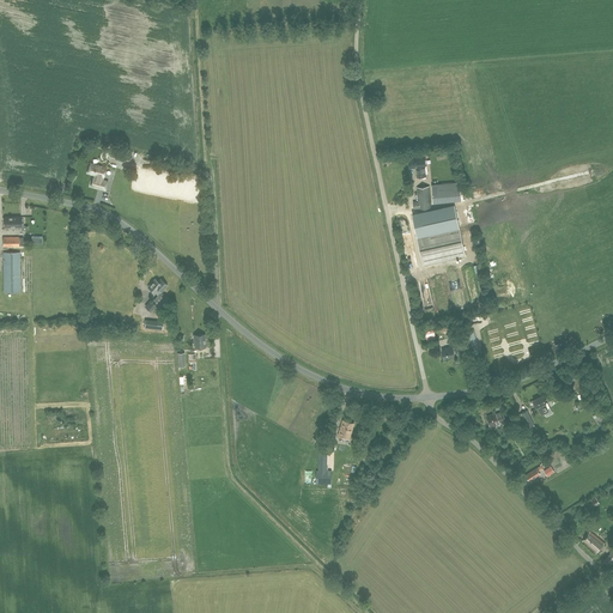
[(131,163),(132,156),(131,156),(132,152),(111,146),(109,156),(116,158),(116,159),(131,163)]
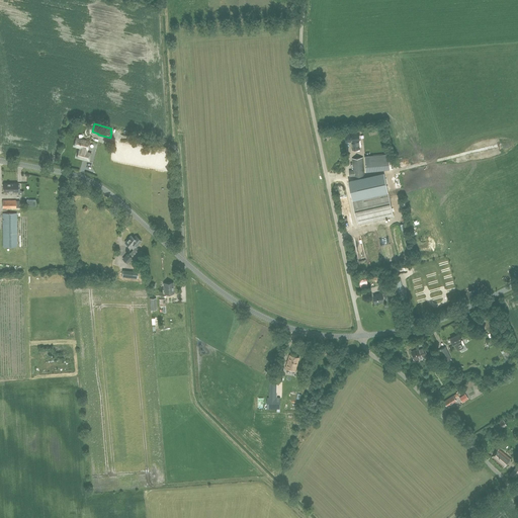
[(352,141),(352,145),(352,150),(360,149),(360,147),(361,147),(361,140),(359,140),(359,133),(348,134),(348,135),(345,135),(346,142),(352,141)]
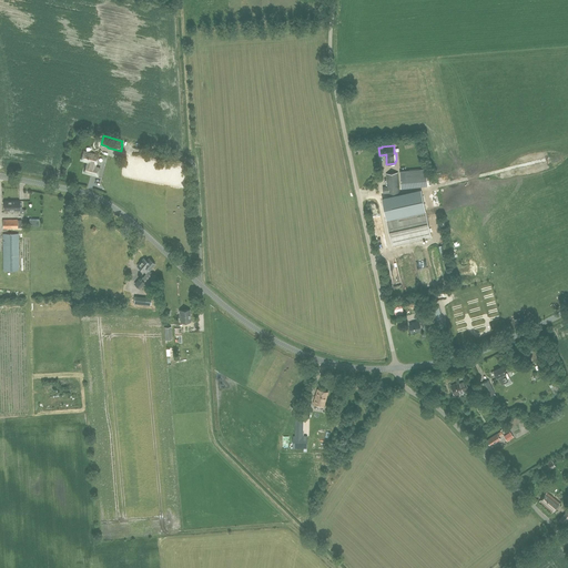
[(83,151),(81,161),(88,162),(87,165),(84,172),(98,176),(100,169),(94,166),(95,164),(99,155),(83,151)]
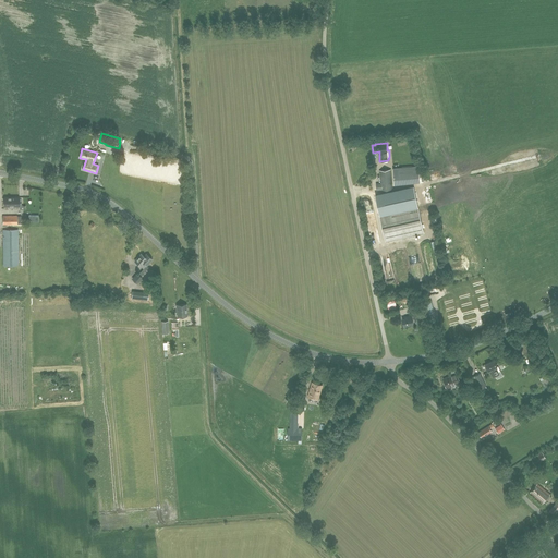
[(395,184),(420,182),(419,167),(393,169),(395,184)]
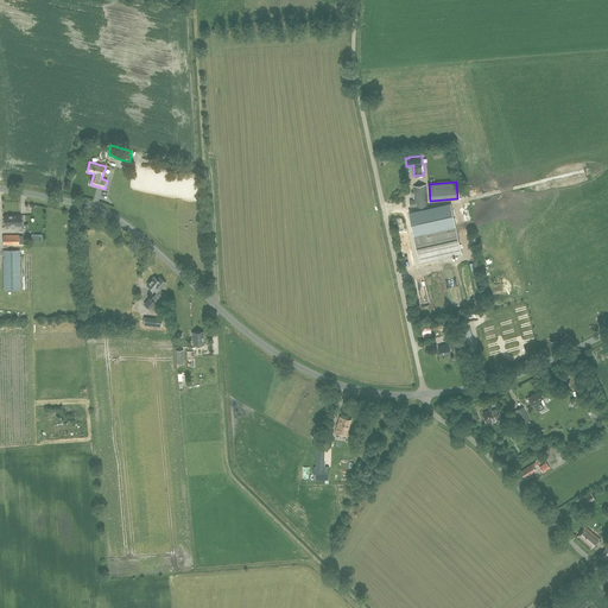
[(426,184),(413,185),(415,200),(410,201),(411,207),(416,207),(428,206),(426,184)]
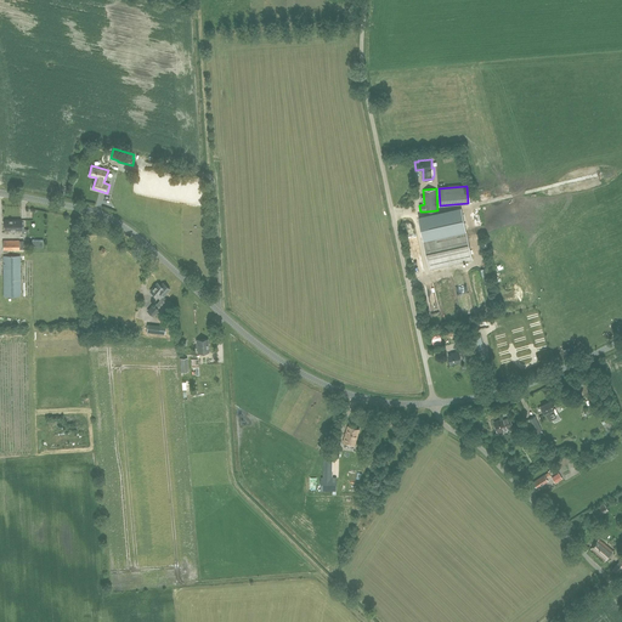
[(434,219),(434,218),(420,220),(422,227),(454,222),(456,225),(458,224),(457,215),(434,219)]
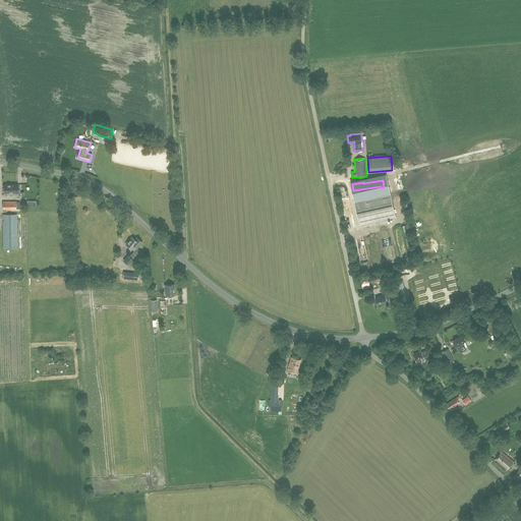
[(360,225),(395,217),(390,191),(354,198),(360,225)]
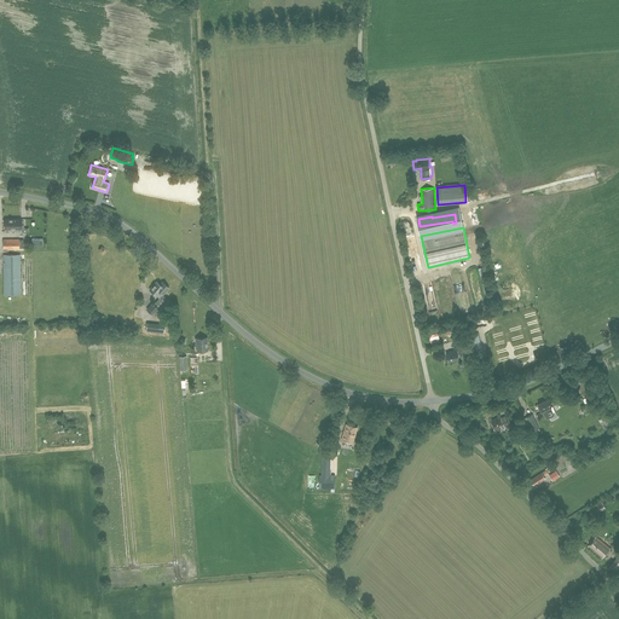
[(22,246),(22,239),(19,239),(4,239),(4,249),(19,249),(19,246),(22,246)]
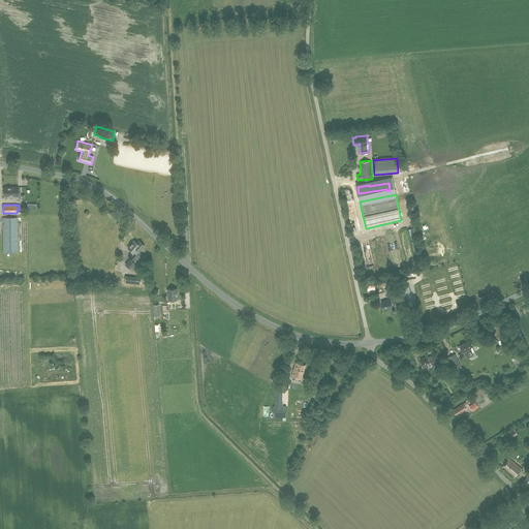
[(3,252),(18,252),(17,218),(3,218),(3,252)]
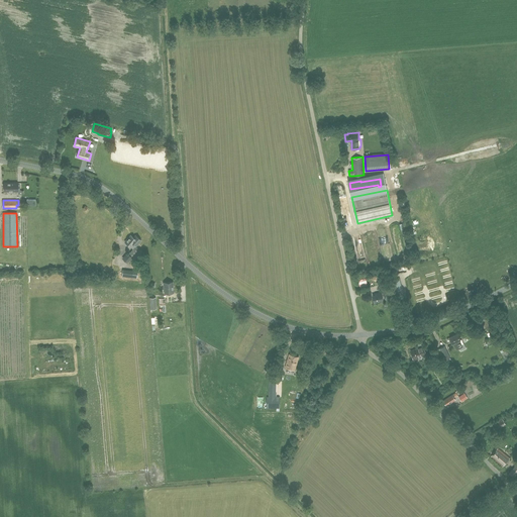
[(382,231),(380,232),(382,245),(383,245),(384,249),(390,248),(386,230),(382,231)]
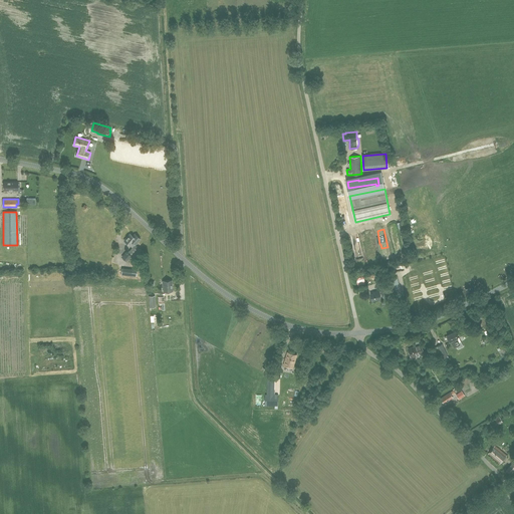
[(133,236),(131,234),(123,241),(133,248),(136,245),(141,239),(135,234),(133,236)]
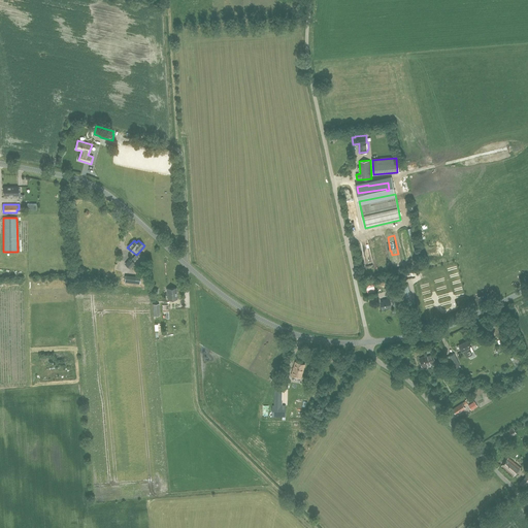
[(140,266),(147,259),(142,255),(136,263),(140,266)]
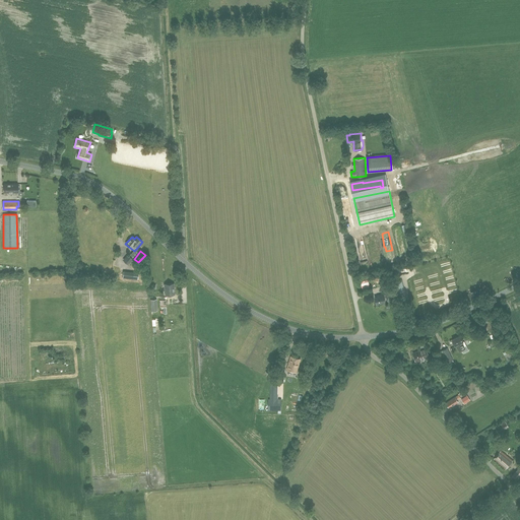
[(128,264),(132,259),(128,255),(124,260),(128,264)]
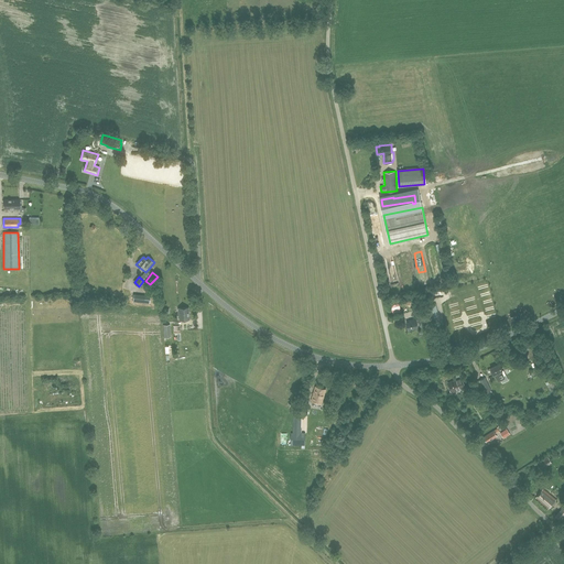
[(150,304),(151,296),(133,294),(133,302),(150,304)]
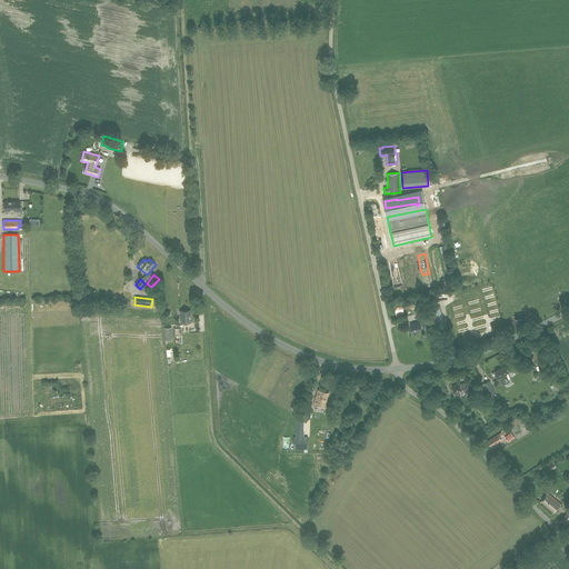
[(442,317),(440,307),(432,308),(435,320),(442,318),(442,317)]
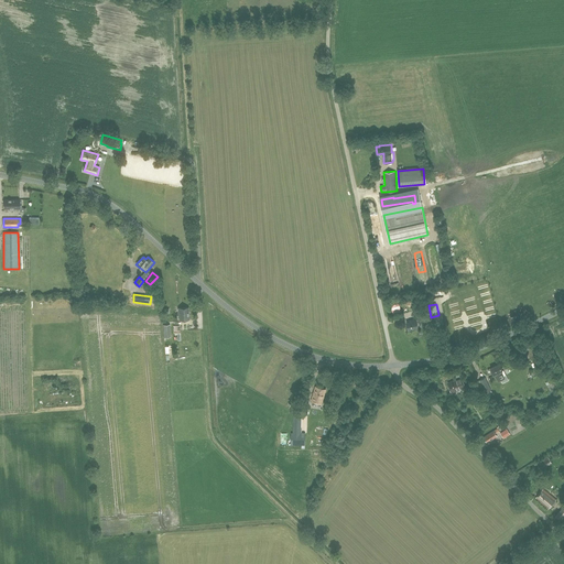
[(180,321),(190,320),(188,307),(179,308),(180,321)]
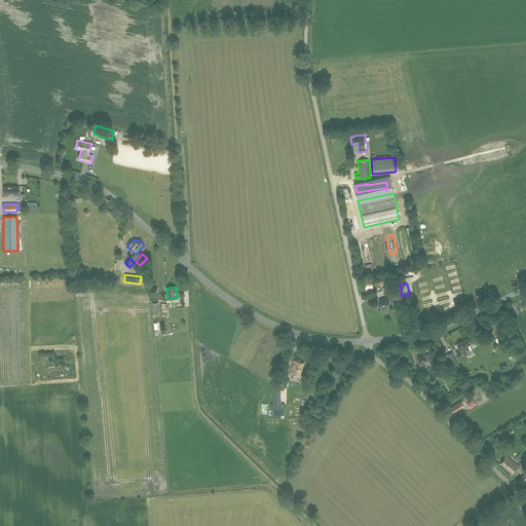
[(396,299),(395,293),(389,294),(389,297),(387,298),(381,299),(382,300),(379,301),(381,307),(389,305),(388,301),(390,300),(396,299)]
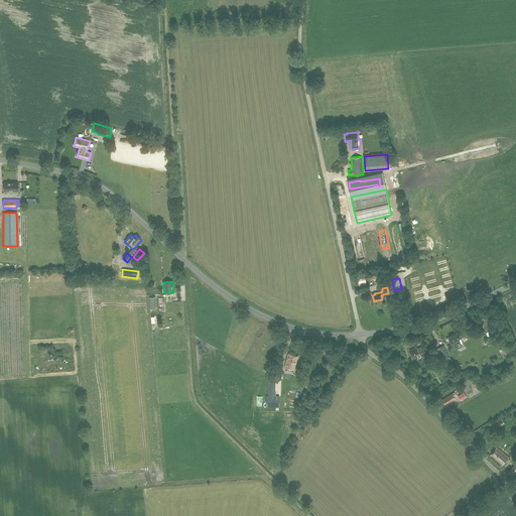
[(461,345),(459,340),(460,339),(457,333),(448,337),(452,343),(453,343),(456,349),(459,348),(460,350),(465,348),(463,344),(461,345)]
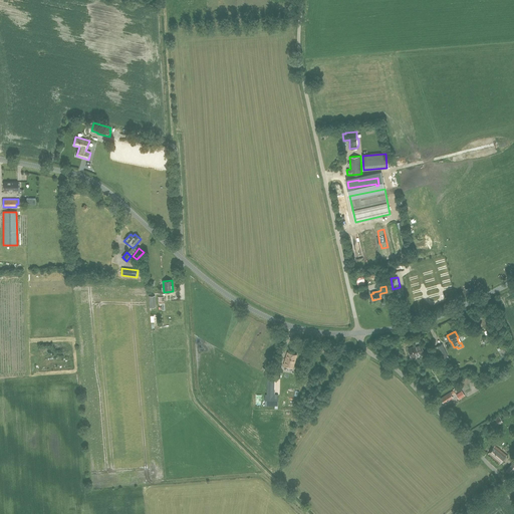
[(421,354),(424,353),(421,344),(409,349),(412,357),(421,354)]
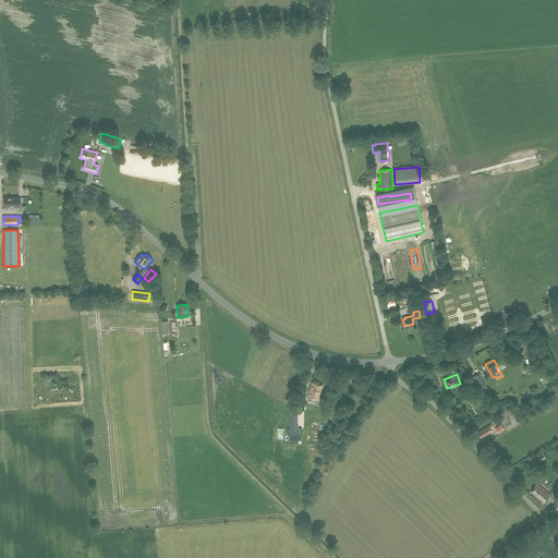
[(486,386),(480,374),(474,376),(472,377),(476,387),(480,386),(481,389),(482,391),(485,389),(486,391),(489,390),(487,388),(486,388),(486,387),(486,386)]
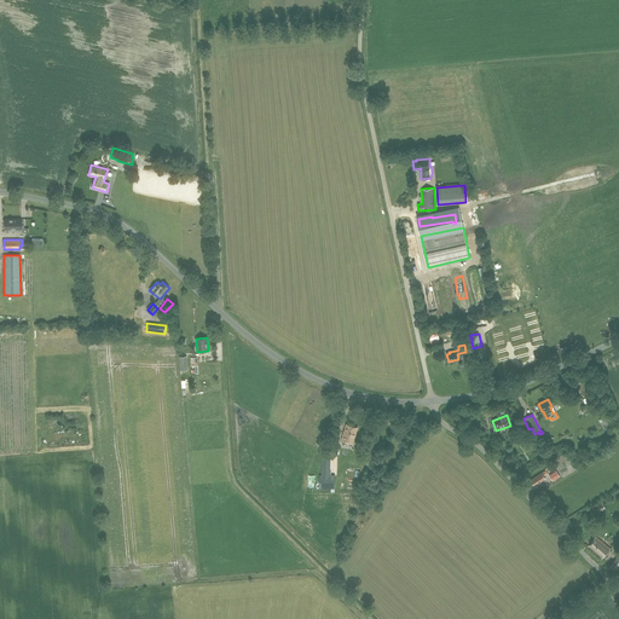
[(353,443),(357,427),(346,424),(342,440),(353,443)]
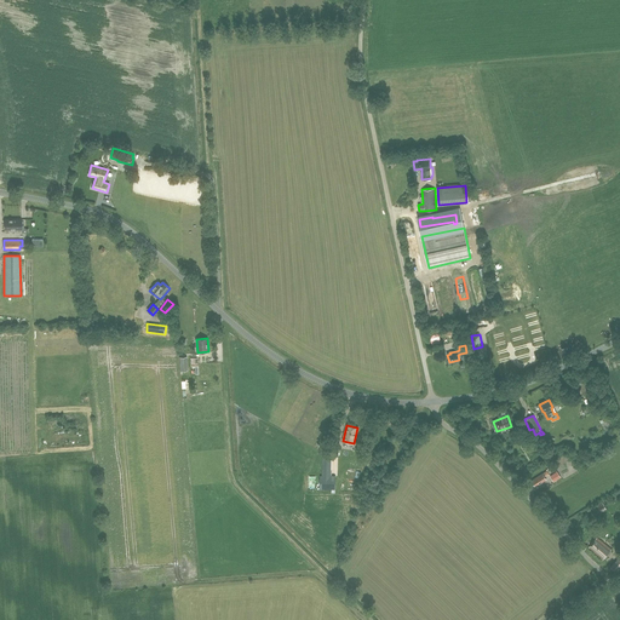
[(331,476),(332,453),(322,453),(322,476),(309,476),(308,488),(336,489),(336,476),(331,476)]
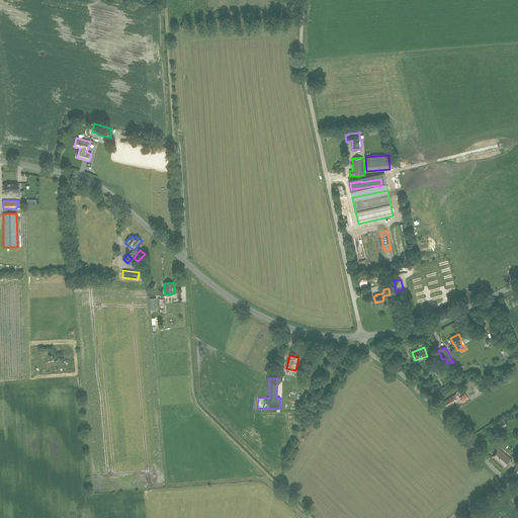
[(459,397),(458,396),(460,394),(458,391),(456,393),(456,394),(453,396),(444,402),(447,406),(456,401),(455,399),(459,397)]
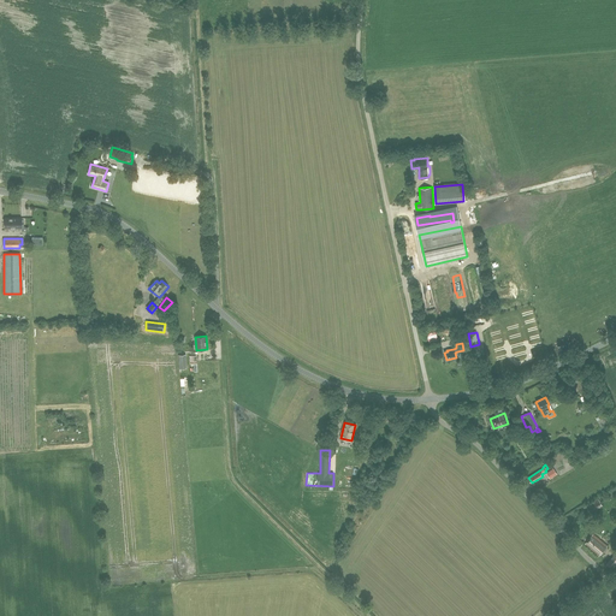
[(550,479),(557,474),(554,469),(546,473),(550,479)]
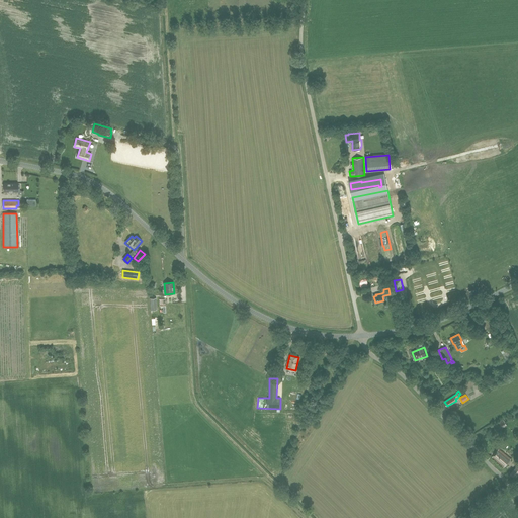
[(497,431),(506,425),(503,419),(493,425),(497,431)]
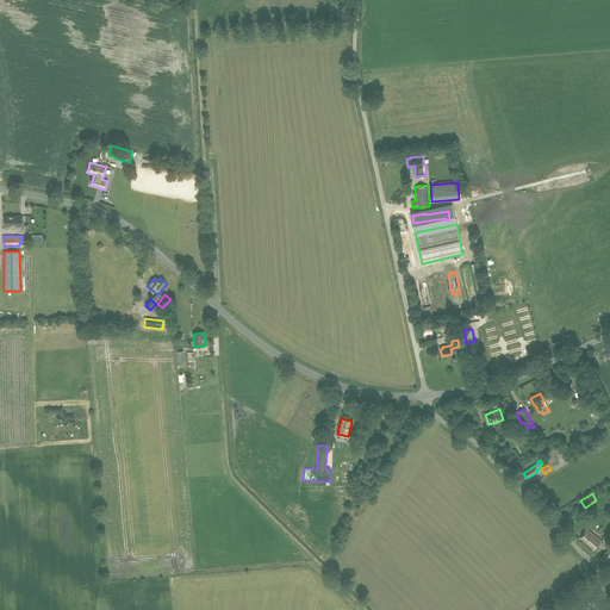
[(593,551),(602,541),(587,529),(579,539),(593,551)]
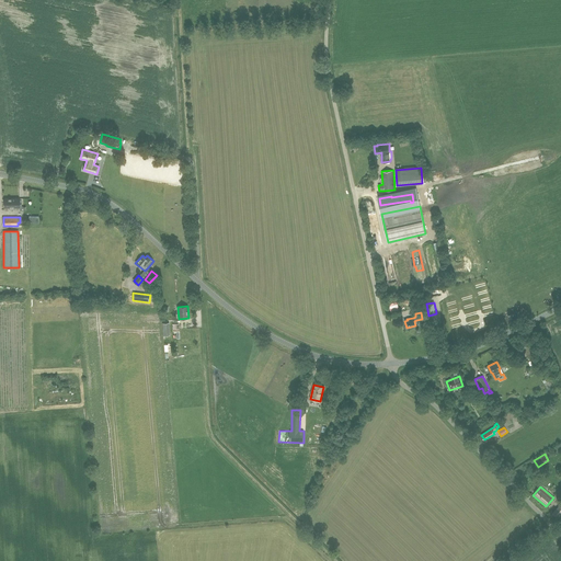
[(558,521),(560,516),(560,503),(551,514),(558,521)]
